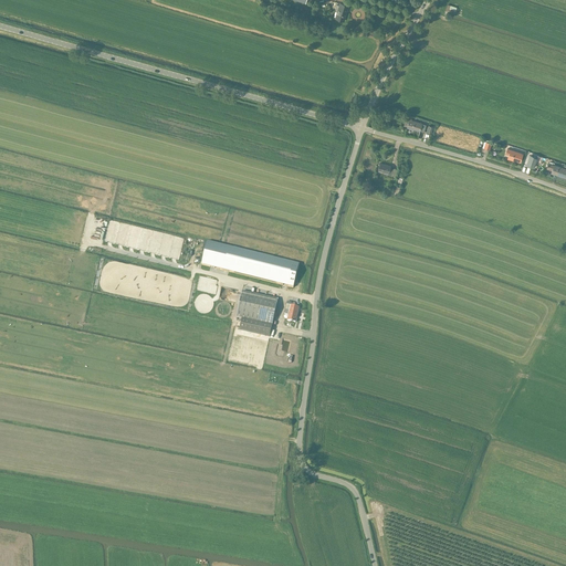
[(336,6),(335,10),(337,11),(335,18),(344,21),(348,6),(341,3),(339,7),(336,6)]
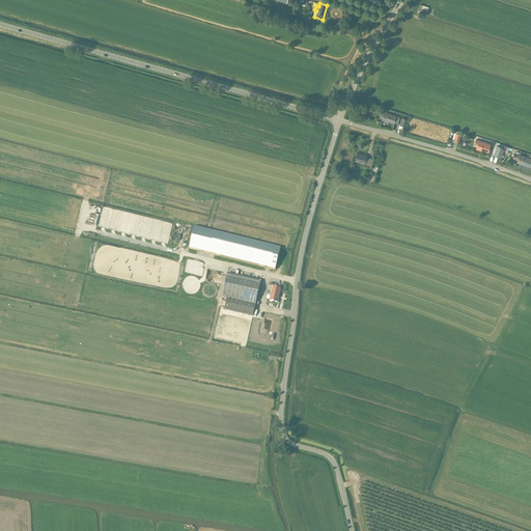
[(421,11),(426,14),(428,7),(420,4),(419,9),(418,9),(418,10),(419,10),(417,17),(419,18),(421,11)]
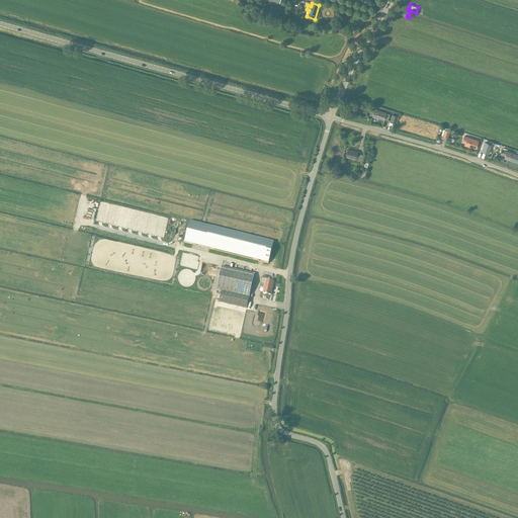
[(389,120),(391,114),(386,113),(386,112),(375,109),(372,116),(384,120),(384,118),(389,120)]
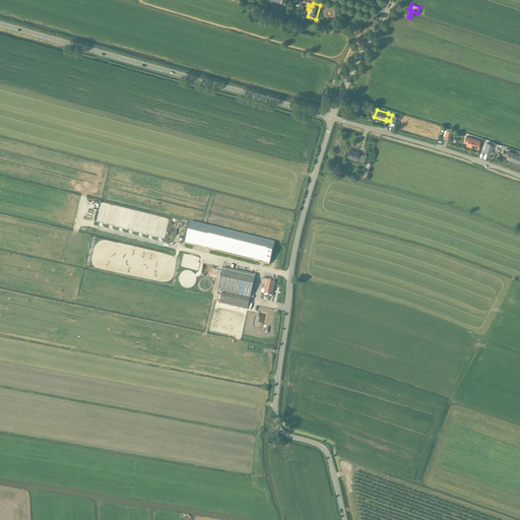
[(428,124),(414,121),(412,128),(425,132),(426,130),(430,132),(432,126),(428,125),(428,124)]
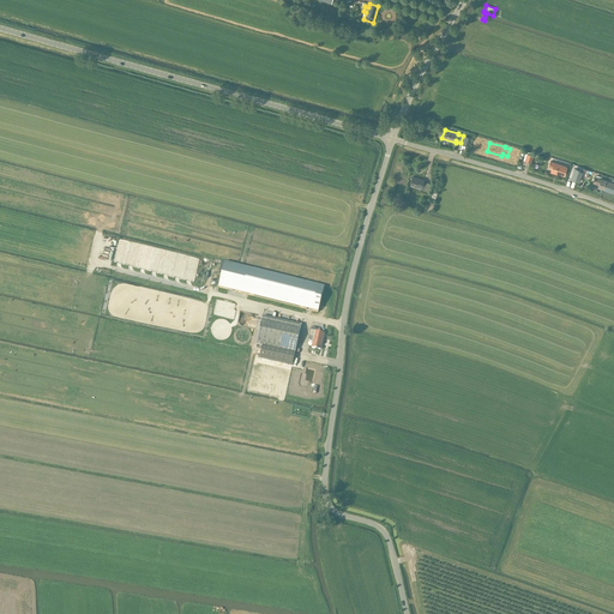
[(567,167),(551,161),(549,166),(553,167),(551,172),(555,174),(557,173),(565,176),(567,167)]
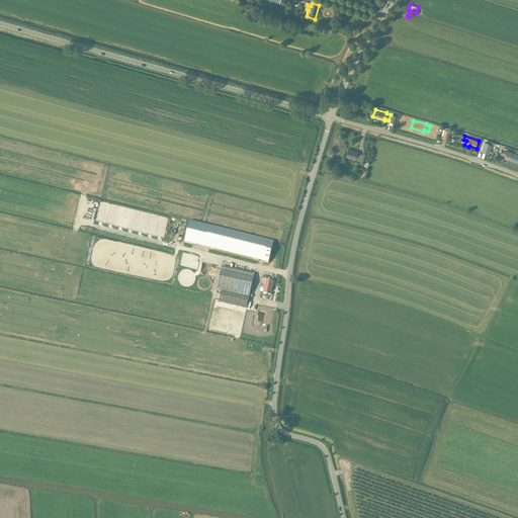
[(485,142),(482,152),(489,154),(492,145),(485,142)]
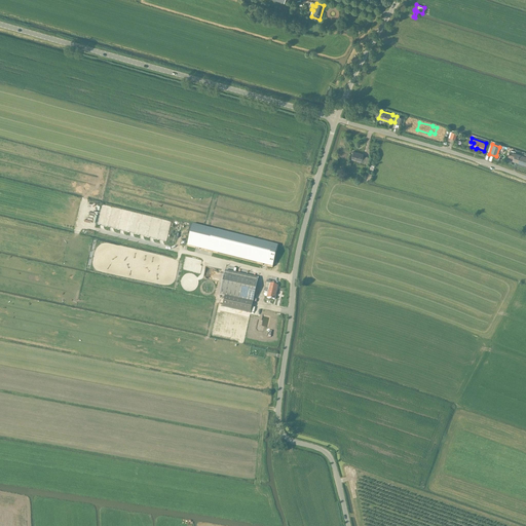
[(515,153),(511,151),(510,151),(508,157),(513,159),(513,160),(525,165),(525,163),(525,156),(515,153)]
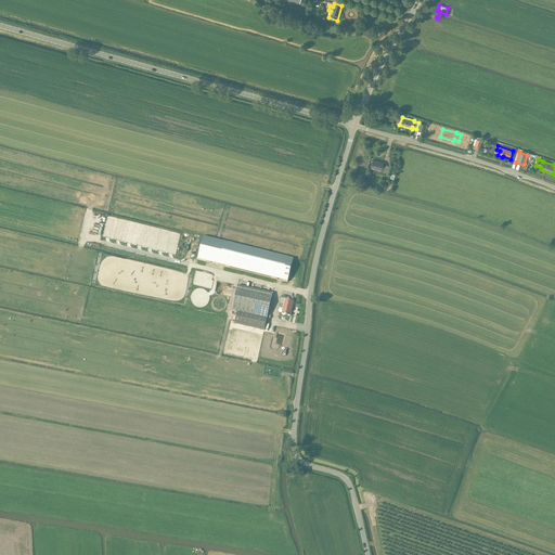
[(384,172),(386,166),(383,165),(383,163),(373,160),(371,167),(382,169),(381,171),(384,172)]
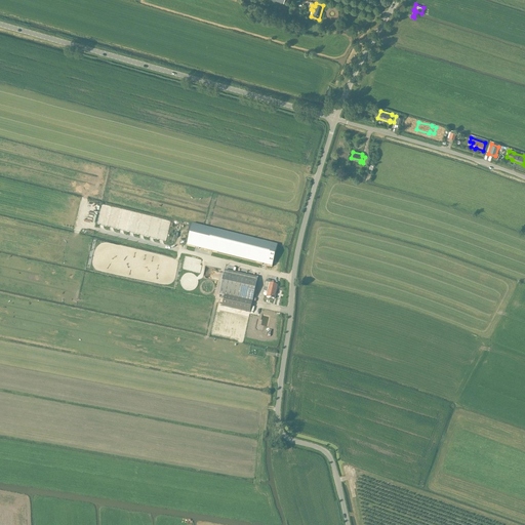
[(193,224),(187,246),(272,267),(278,245),(193,224)]
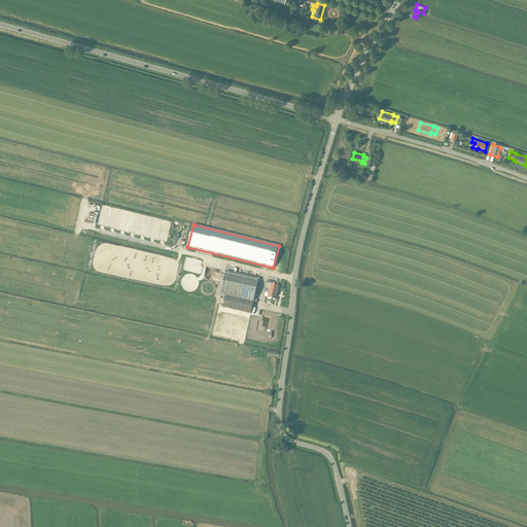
[(201,265),(202,262),(199,259),(190,270),(194,273),(192,274),(197,277),(204,268),(201,265)]
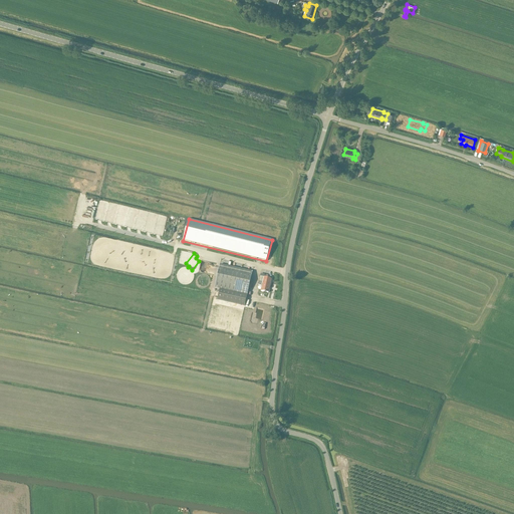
[(220,265),(215,286),(220,288),(218,298),(217,300),(245,305),(247,295),(252,272),(225,266),(220,265)]
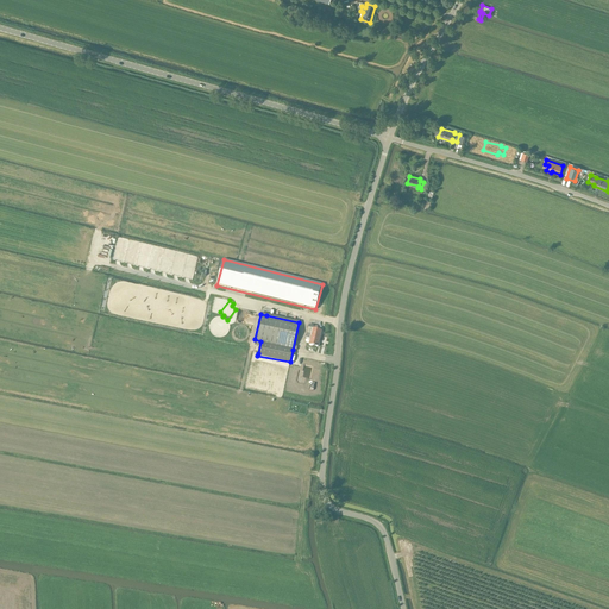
[(319,346),(322,331),(318,330),(319,326),(309,325),(306,338),(311,339),(309,345),(319,346)]
